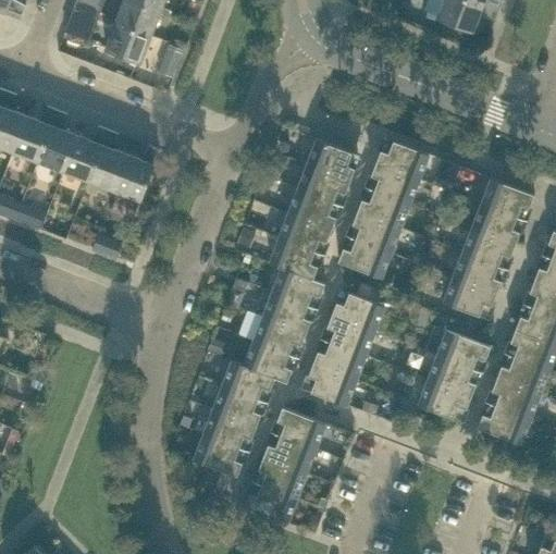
[(12,0),(0,0),(0,8),(8,12),(8,11),(22,16),(26,7),(12,0)]
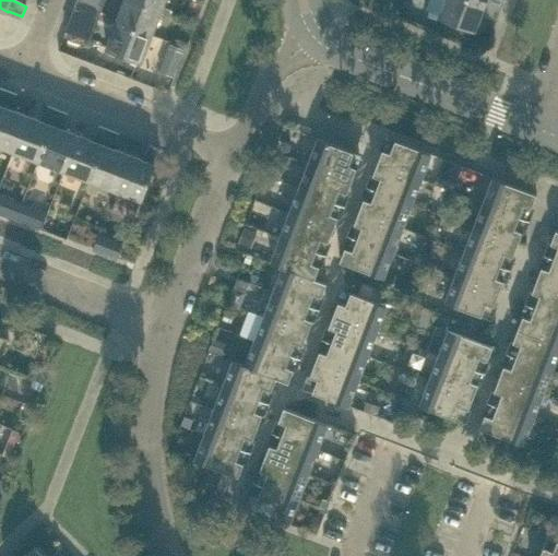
[(76,0),(76,2),(87,7),(102,12),(105,0),(76,0)]
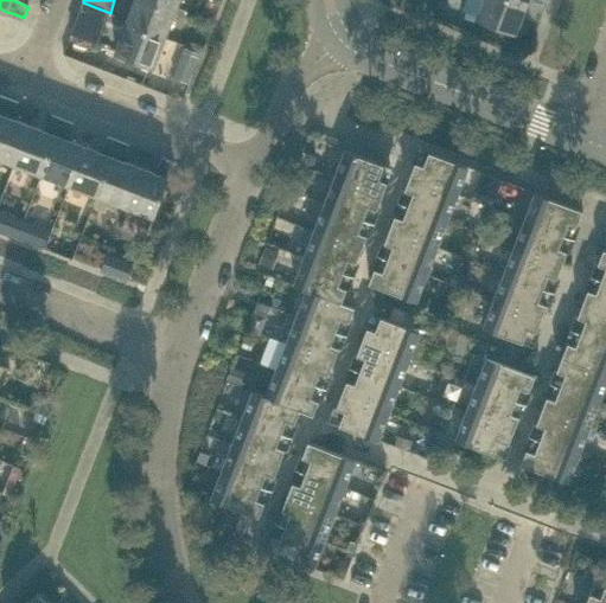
[(165,40),(176,13),(141,0),(135,0),(126,25),(165,40)]
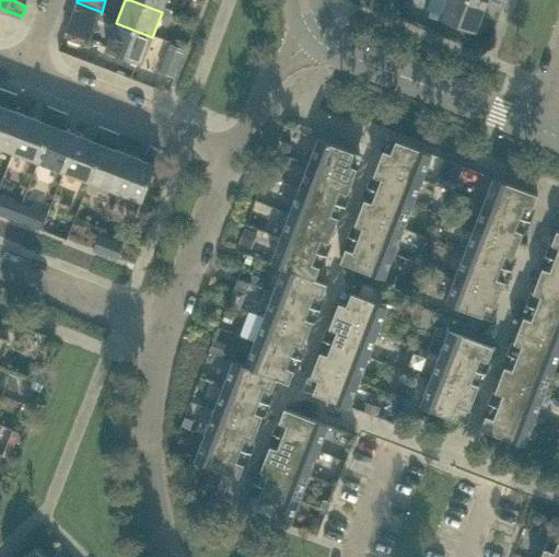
[(130,0),(162,12),(165,0),(130,0)]
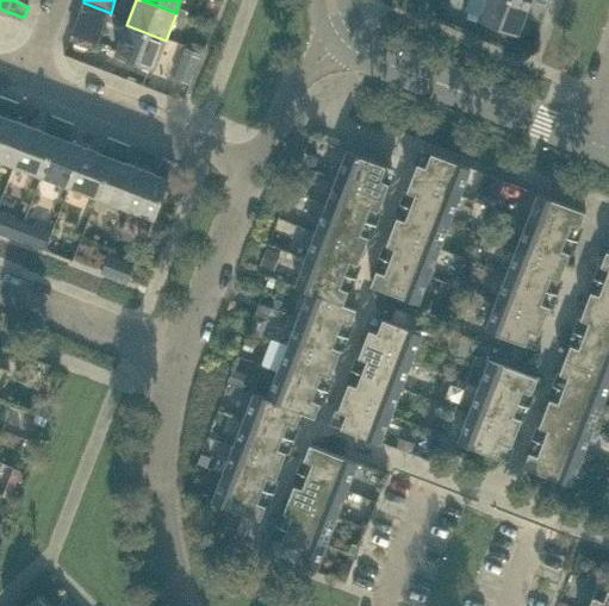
[(541,24),(546,12),(514,0),(486,0),(480,16),(473,13),(472,17),(478,18),(478,20),(519,35),(520,33),(519,33),(524,19),(541,24)]
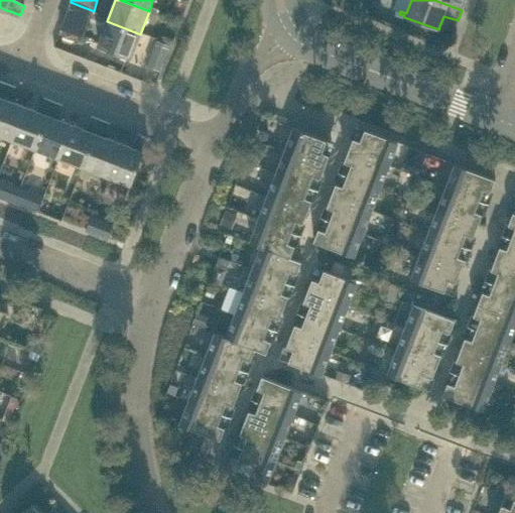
[(463,0),(434,0),(462,10),(465,1),(463,0)]
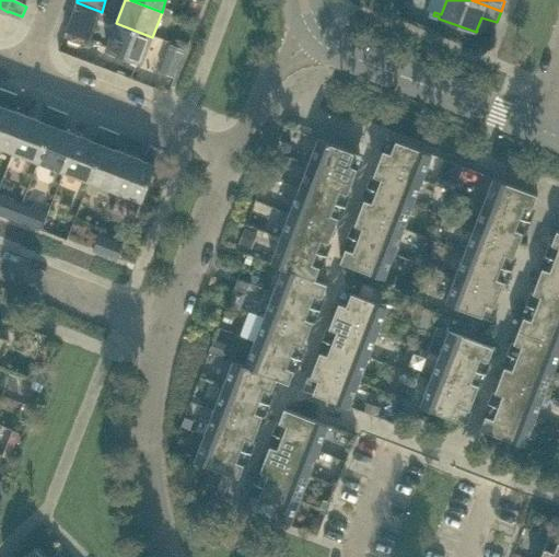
[(84,16),(88,7),(77,2),(73,13),(84,16)]
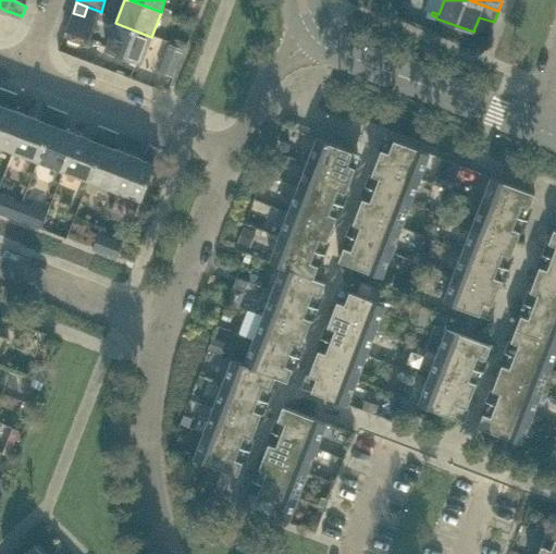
[(87,7),(84,16),(97,22),(101,12),(87,7)]
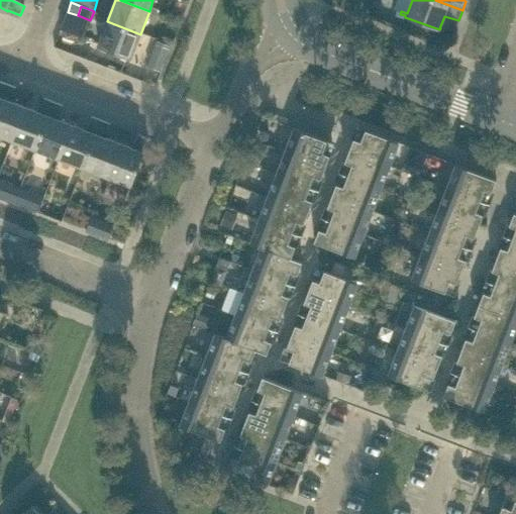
[(90,20),(68,12),(61,30),(83,38),(90,20)]
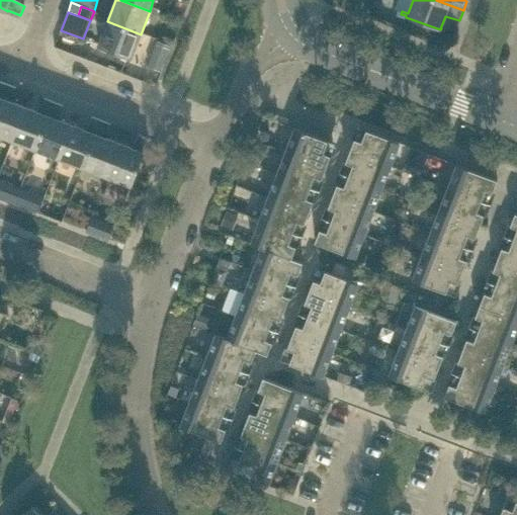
[(132,58),(141,34),(107,21),(98,45),(97,45),(97,46),(132,59),(133,58),(132,58)]
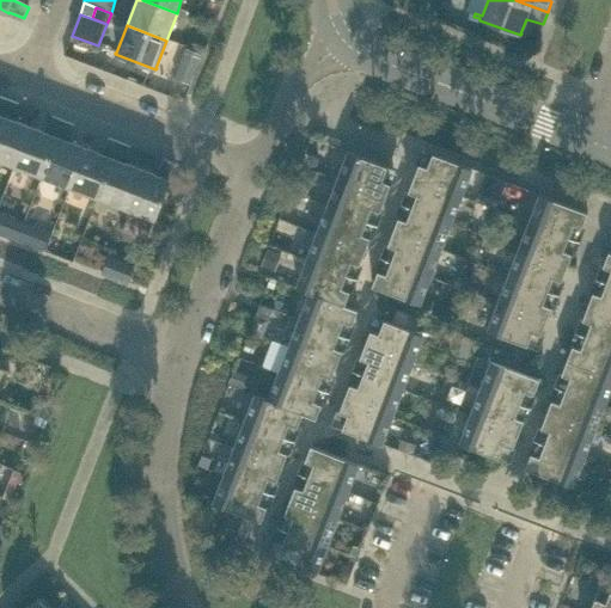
[(199,75),(207,47),(188,42),(181,69),(199,75)]
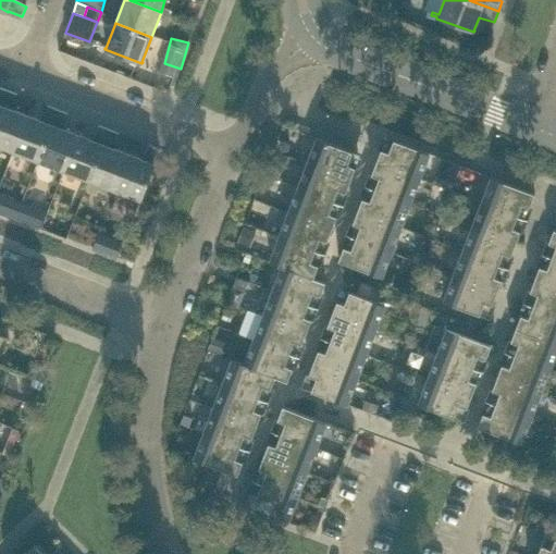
[(13,112),(16,96),(7,91),(0,109),(0,147),(13,152),(26,117),(13,112)]
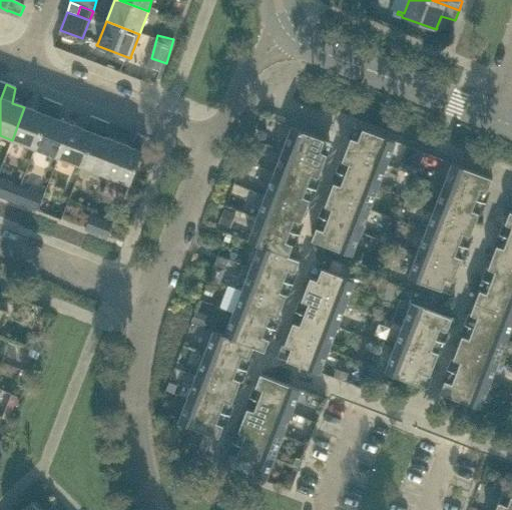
[(34,149),(52,102),(43,99),(36,112),(24,107),(12,140),(34,149)]
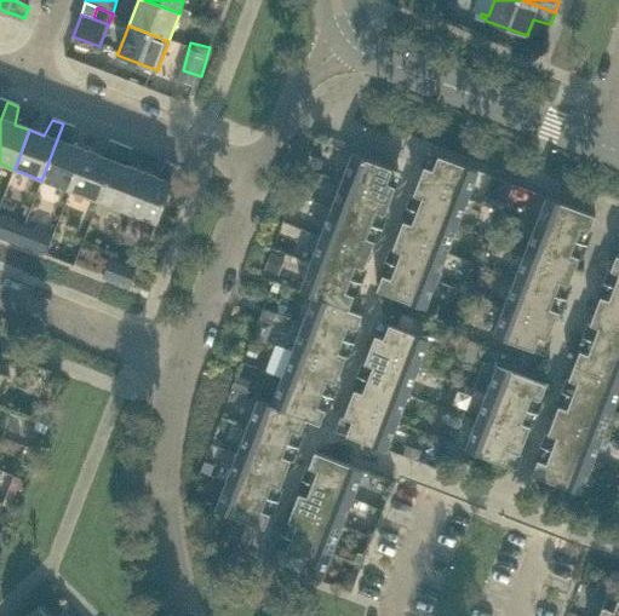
[(70,145),(75,128),(63,124),(41,180),(70,191),(85,151),(70,145)]
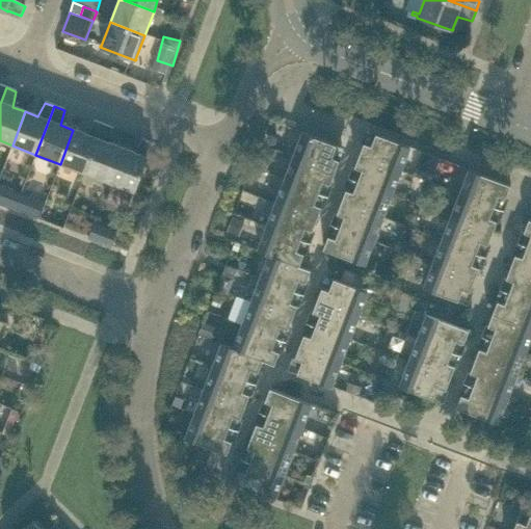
[(84,174),(103,125),(94,122),(86,135),(73,130),(60,164),(84,174)]
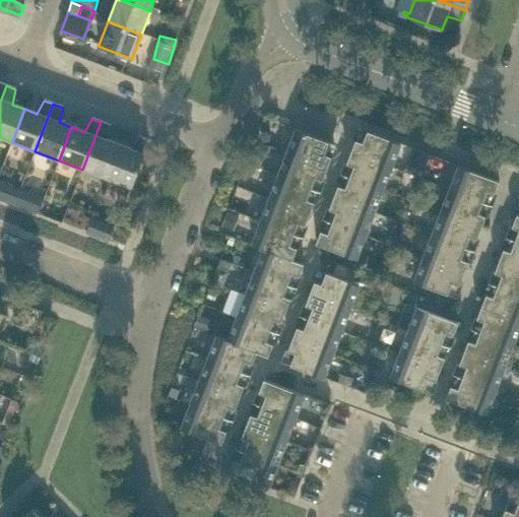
[(107,140),(111,126),(101,122),(82,170),(107,179),(119,145),(107,140)]
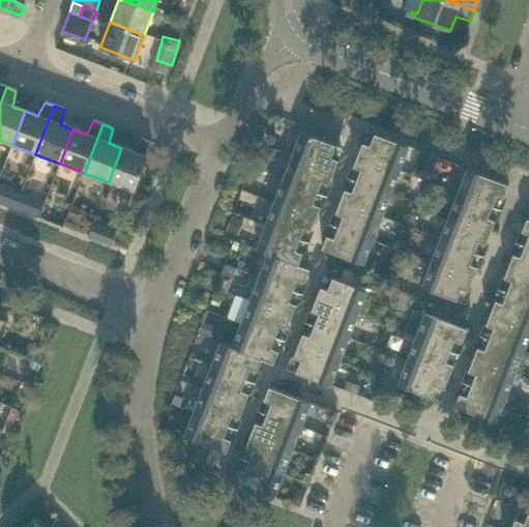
[(339,147),(332,145),(301,134),(292,156),(333,172),(341,153),(333,151),(334,147),(338,148),(339,147)]
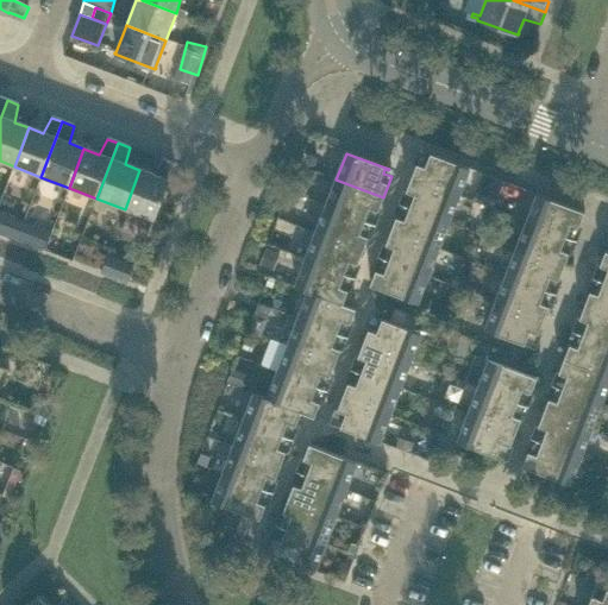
[(469,169),(443,159),(427,153),(426,155),(430,156),(428,161),(420,157),(412,178),(458,196),(469,169)]
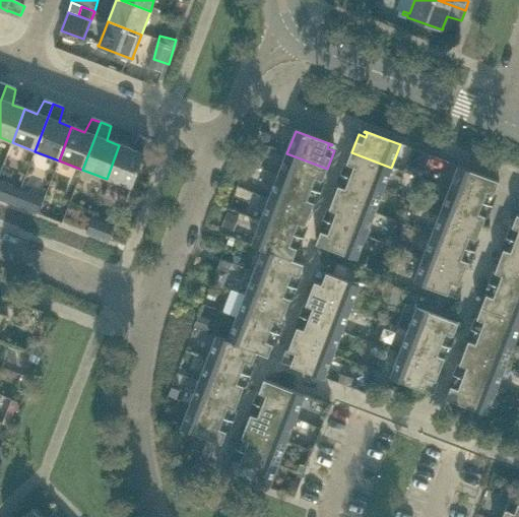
[(143,153),(148,140),(138,136),(132,149),(119,145),(107,179),(129,188),(130,189),(143,153)]
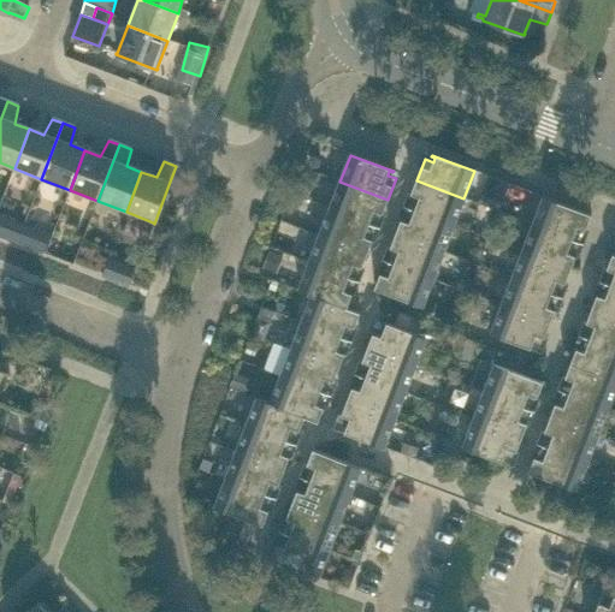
[(454,226),(463,198),(417,180),(407,203),(417,207),(414,211),(454,226)]
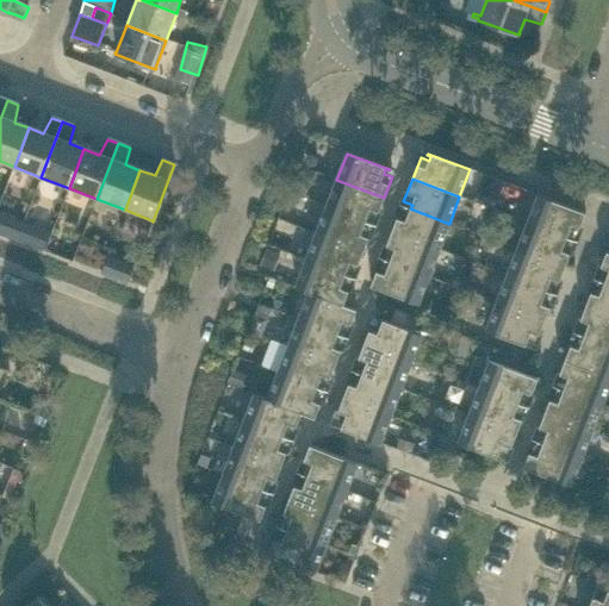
[(376,220),(384,198),(336,180),(327,207),(365,222),(367,217),(376,220)]
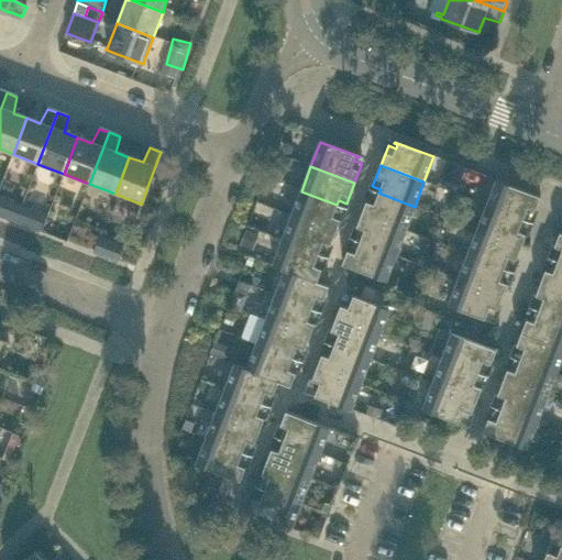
[(540,198),(516,188),(496,180),(486,206),(522,219),(524,216),(532,219),(540,198)]
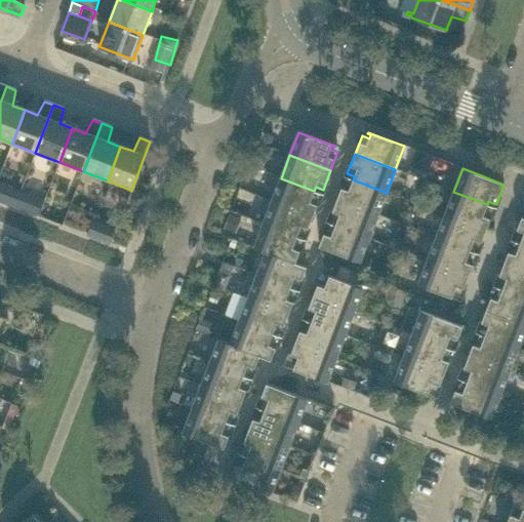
[(313,195),(314,191),(281,178),(272,201),(313,217),(320,198),(313,195)]
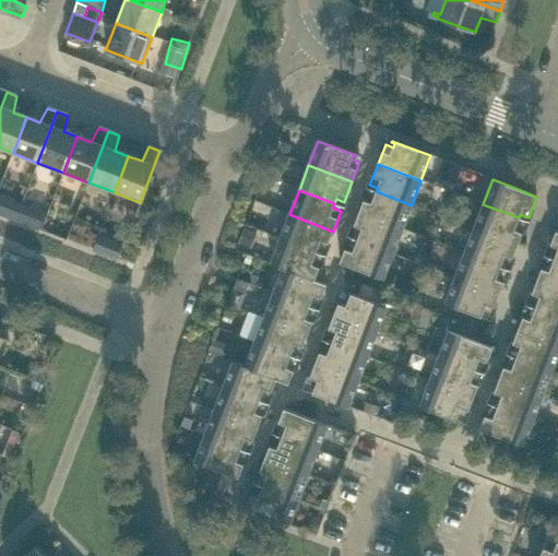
[(402,231),(412,205),(376,191),(375,196),(366,192),(358,213),(402,231)]
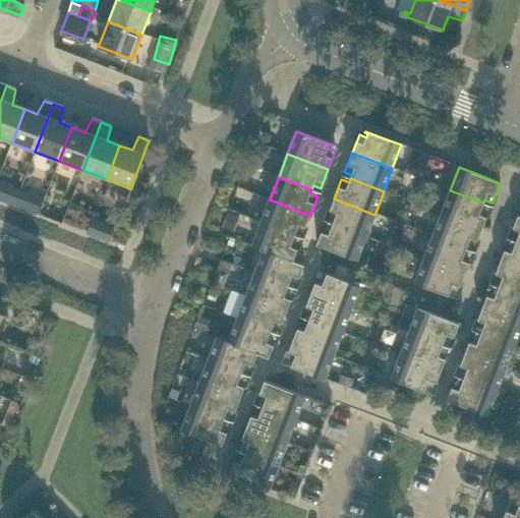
[(0,199),(14,206),(19,191),(0,183),(0,199)]
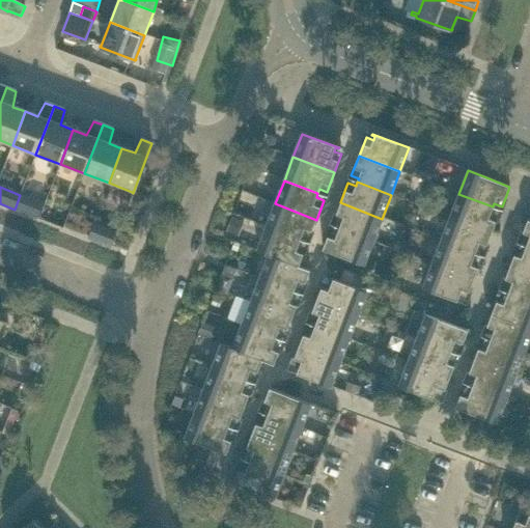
[(491,211),(493,206),(458,194),(449,218),(492,233),(499,214),(491,211)]
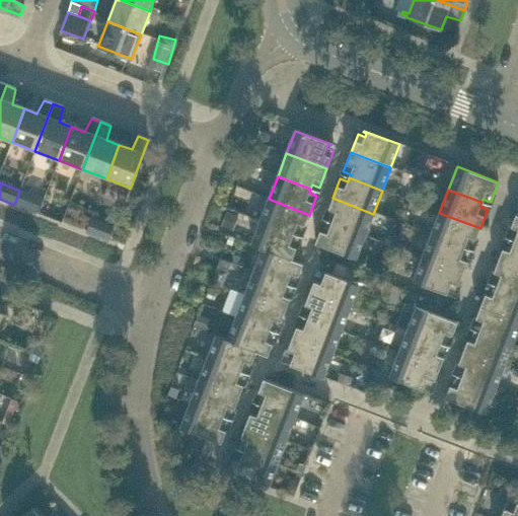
[(19,191),(14,205),(37,213),(42,199),(19,191)]
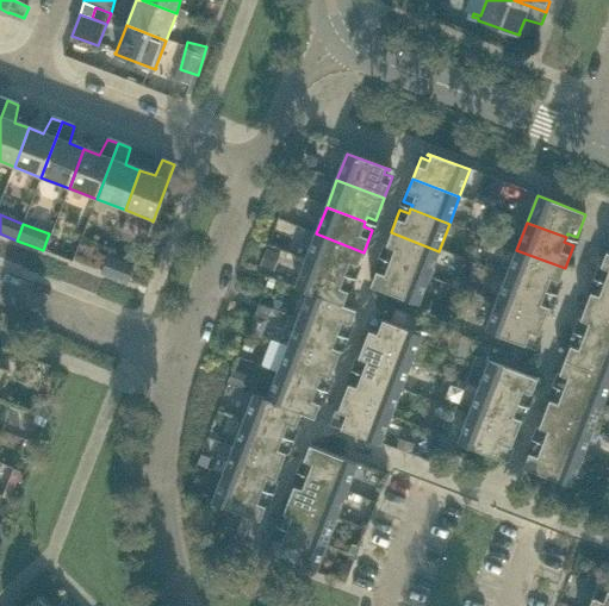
[(428,277),(439,251),(391,232),(383,255),(391,258),(390,263),(428,277)]
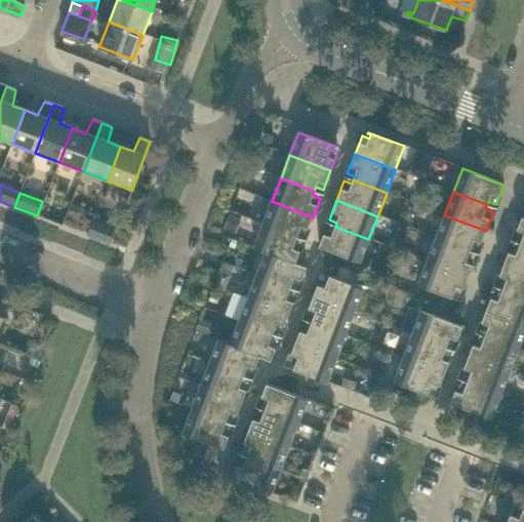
[(306,236),(313,217),(272,201),(264,225),(296,237),(297,233),(306,236)]
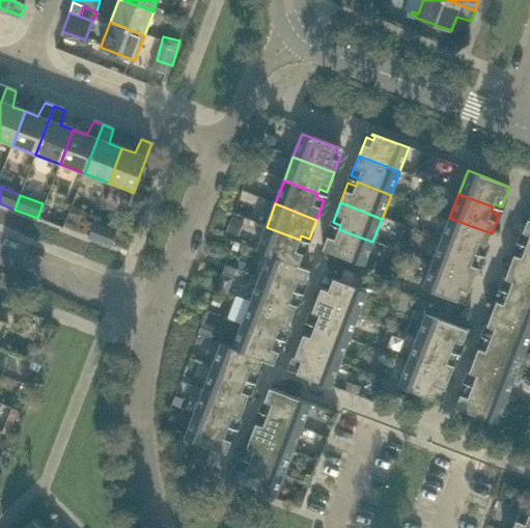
[(483,253),(492,233),(449,218),(441,241),(474,254),(476,250),(483,253)]
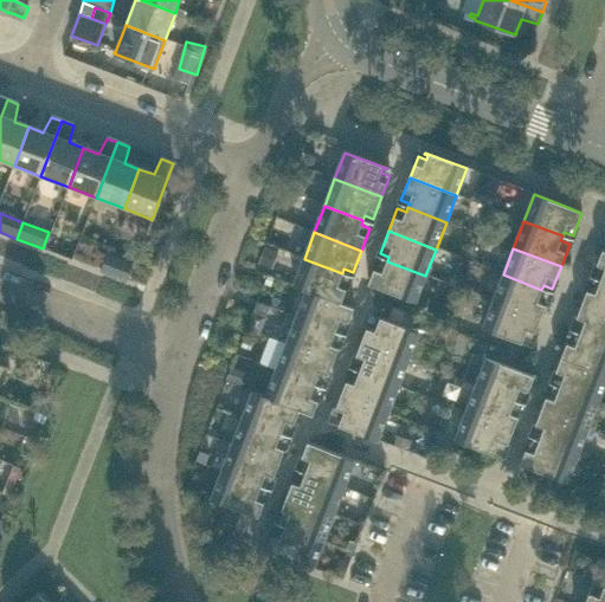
[(604,251),(602,251),(593,273),(603,277),(600,280),(604,282),(604,251)]
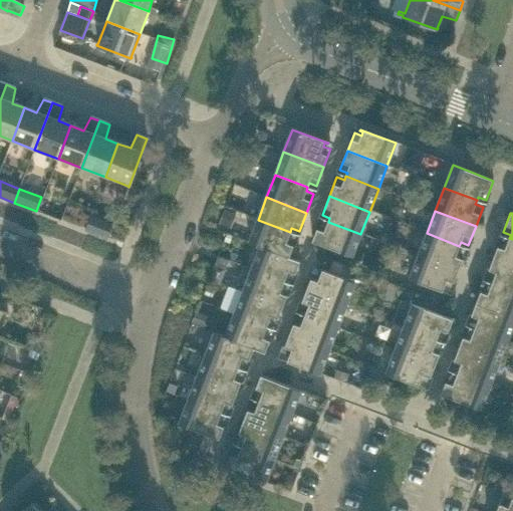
[(288,236),(290,232),(258,220),(249,242),(259,246),(289,257),(296,239),(288,236)]
